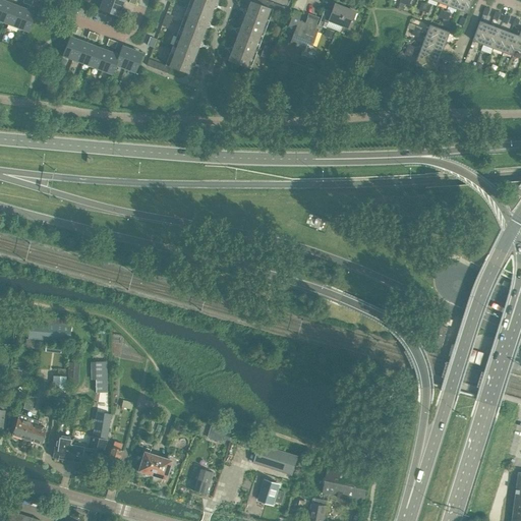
[(118,13),(121,7),(103,0),(99,10),(118,17),(120,14),(118,13)]
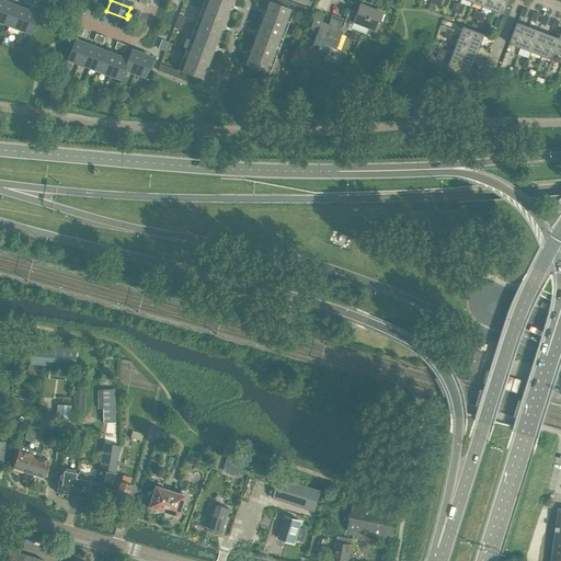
[(202,80),(220,32),(231,0),(207,0),(181,72),(160,64),(158,71),(181,80),(183,73),(202,80)]
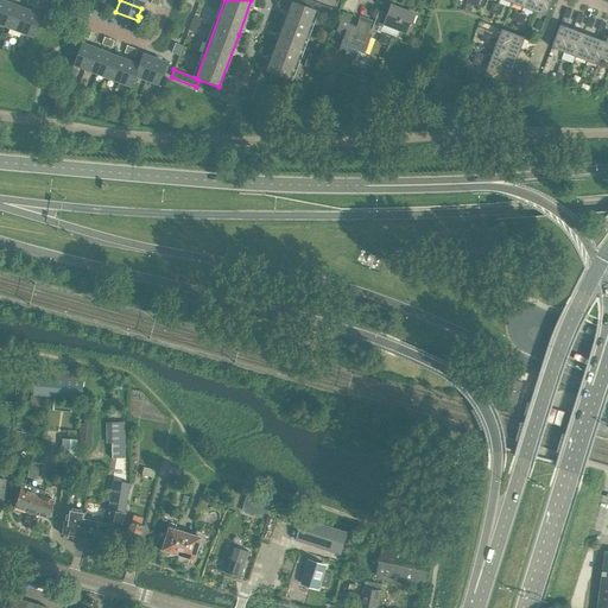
[(287,80),(314,11),(330,17),(334,10),(308,0),(296,0),(296,4),(291,2),(266,70),(287,80)]
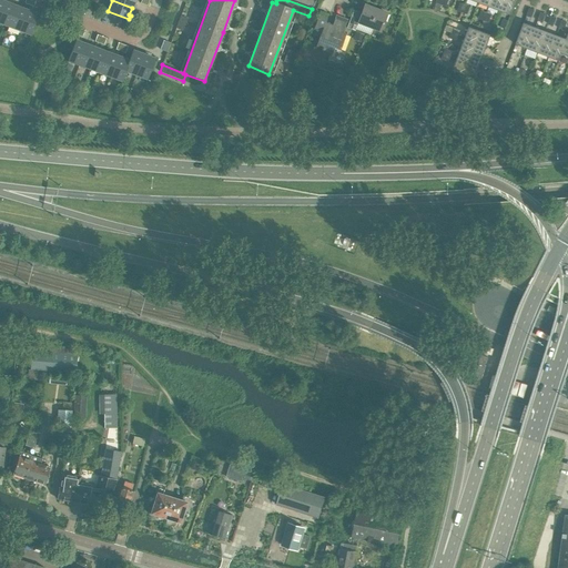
[(499,11),(503,0),(490,0),(488,7),(499,11)]
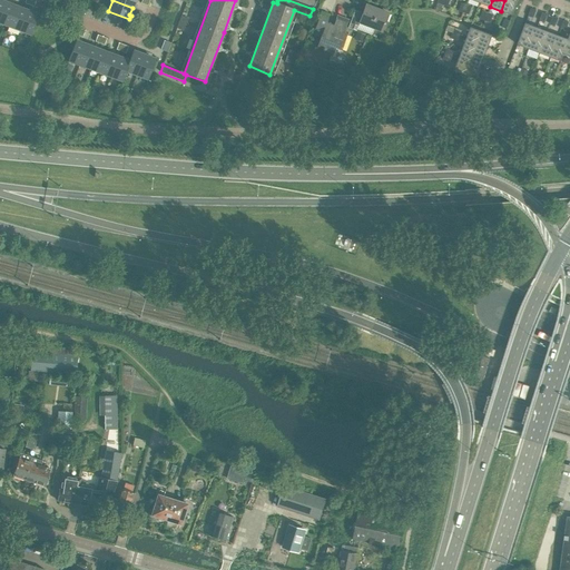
[(512,16),(517,0),(504,0),(501,11),(512,16)]
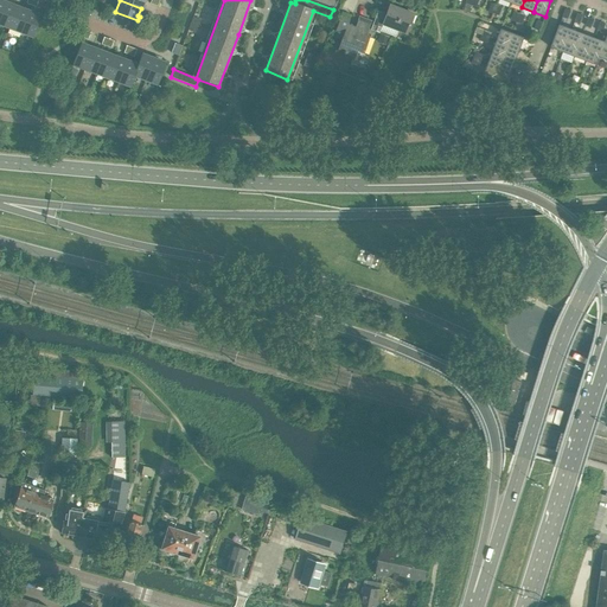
[(0,24),(10,29),(17,7),(10,4),(10,2),(6,1),(0,17),(0,24)]
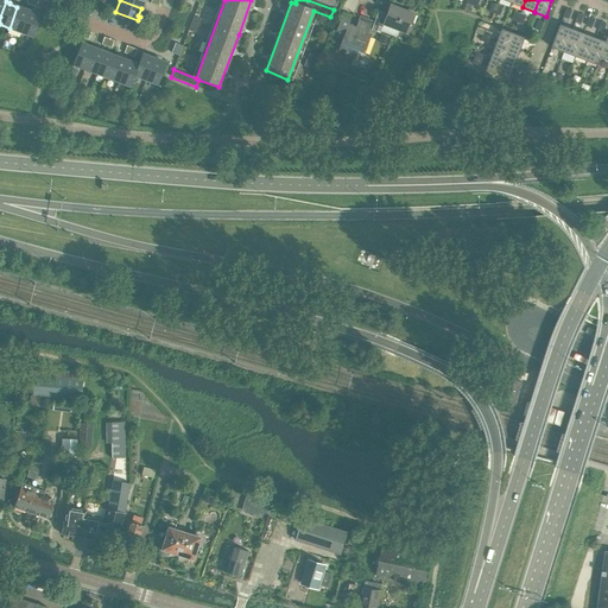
[(406,35),(415,14),(390,6),(386,14),(378,12),(371,31),(379,35),(382,25),(406,35)]
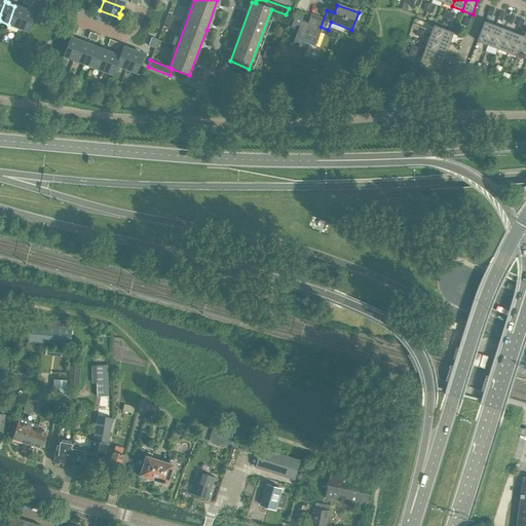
[(17,28),(25,8),(22,7),(22,8),(14,6),(8,25),(6,29),(15,33),(17,28)]
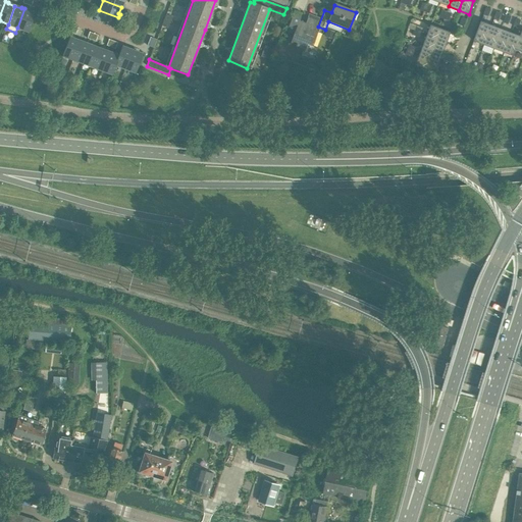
[(28,32),(35,13),(28,11),(28,10),(24,8),(17,28),(28,32)]
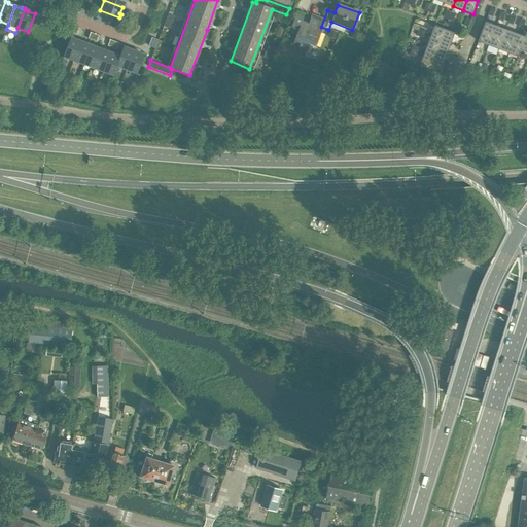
[(315,46),(320,32),(317,31),(321,22),(310,18),(308,24),(302,22),(303,18),(295,14),(289,31),(296,34),(292,44),(297,46),(296,47),(299,48),(300,46),(307,49),(309,44),(315,46)]
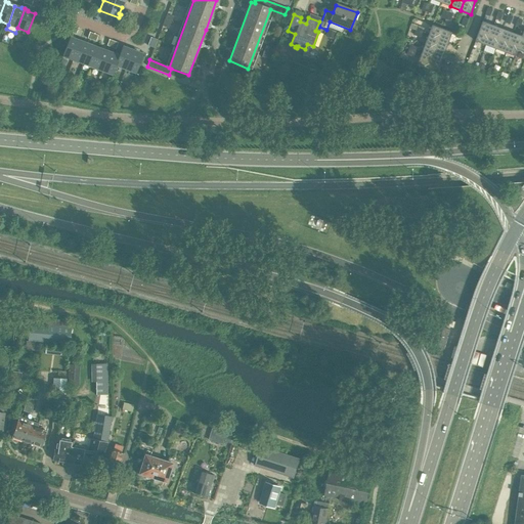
[(168,29),(172,17),(166,15),(162,26),(168,29)]
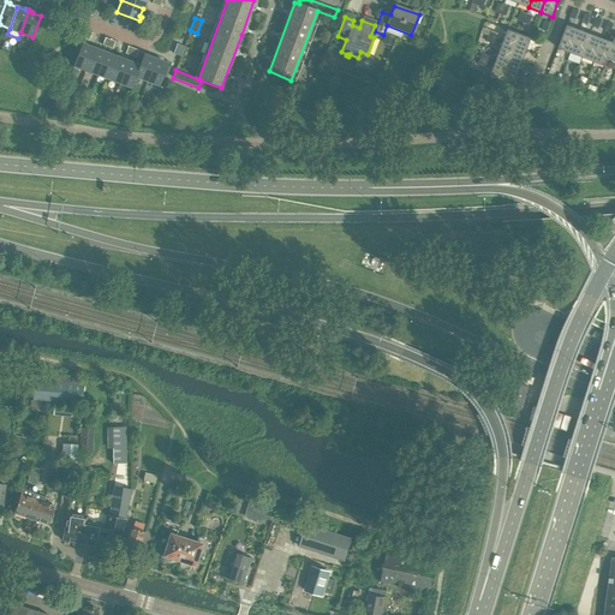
[(568,53),(578,29),(567,25),(557,48),(568,53)]
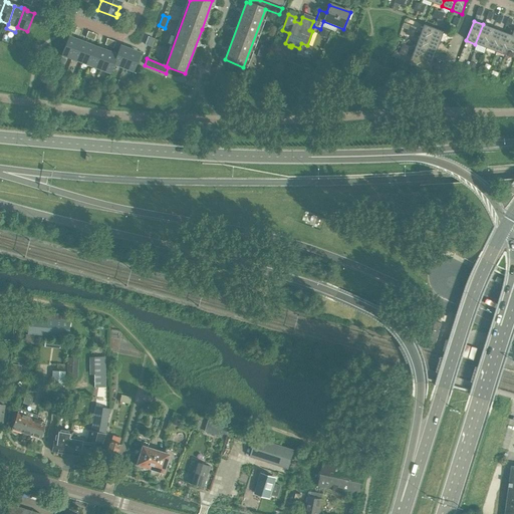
[(485,47),(493,28),(483,24),(475,44),(485,47)]
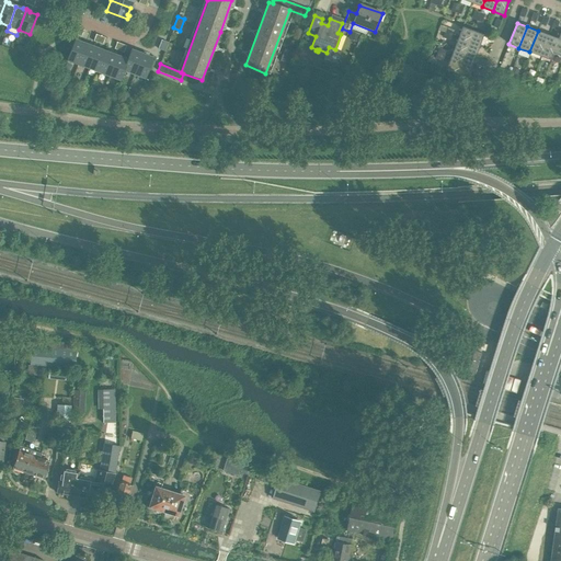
[(480,46),(484,35),(462,27),(458,38),(480,46)]
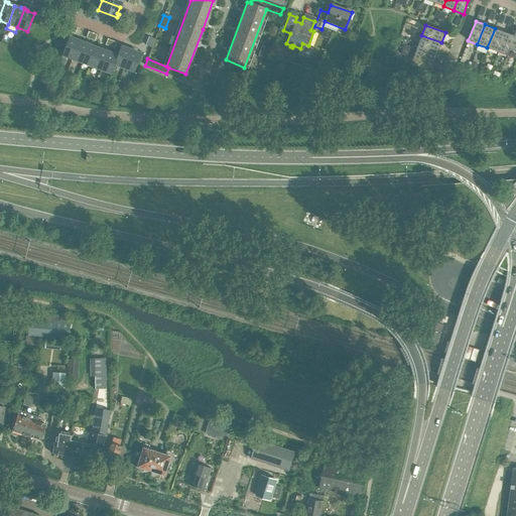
[(497,51),(504,31),(495,28),(487,47),(497,51)]
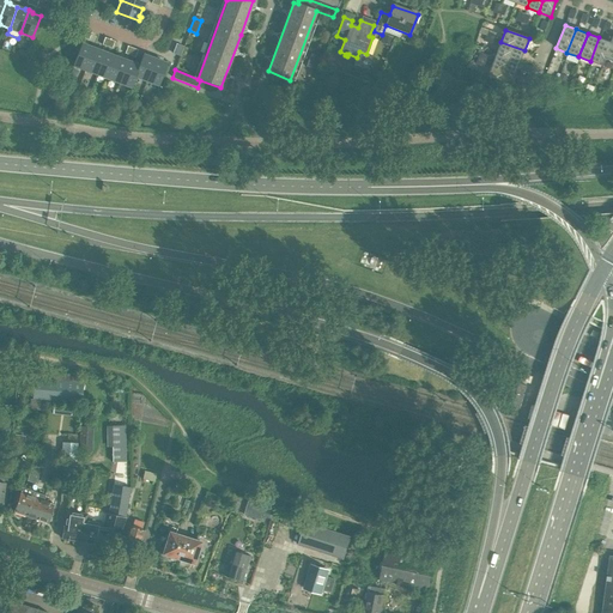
[(612,42),(611,42),(599,37),(590,61),(602,66),(606,59),(612,42)]
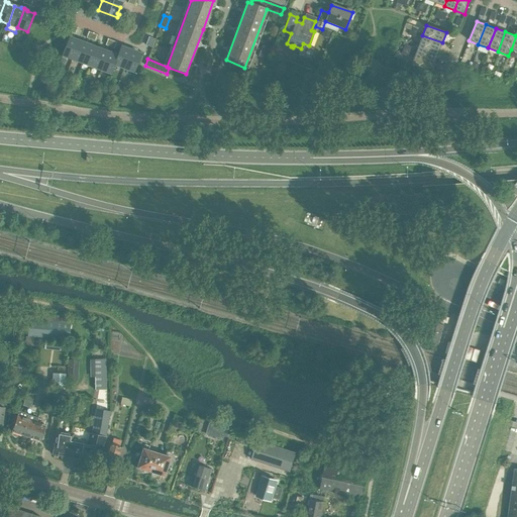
[(438,53),(442,42),(422,35),(419,45),(438,53)]
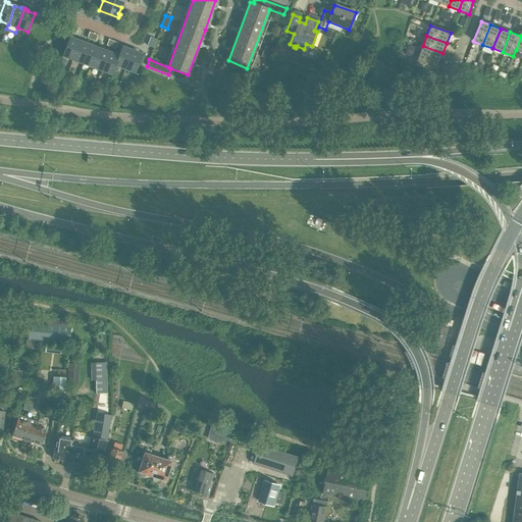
[(73,57),(80,42),(72,39),(73,38),(71,37),(69,37),(62,56),(72,59),(73,57)]
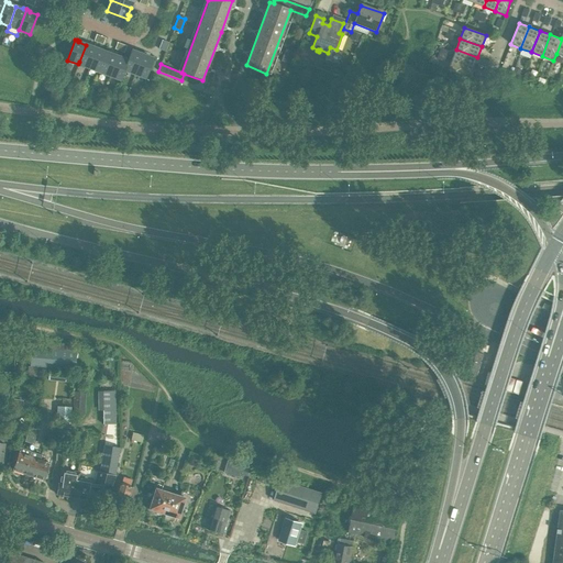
[(165,52),(168,43),(162,41),(158,50),(165,52)]
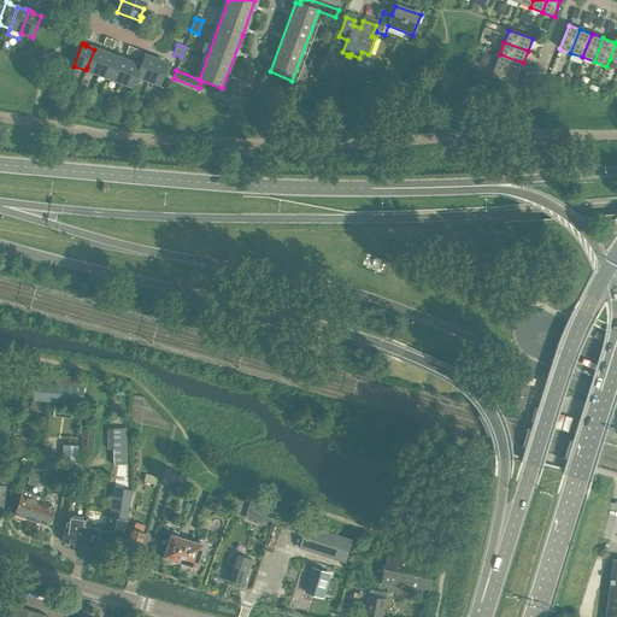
[(99,72),(106,52),(103,51),(101,52),(94,50),(87,68),(86,70),(98,75),(99,72)]
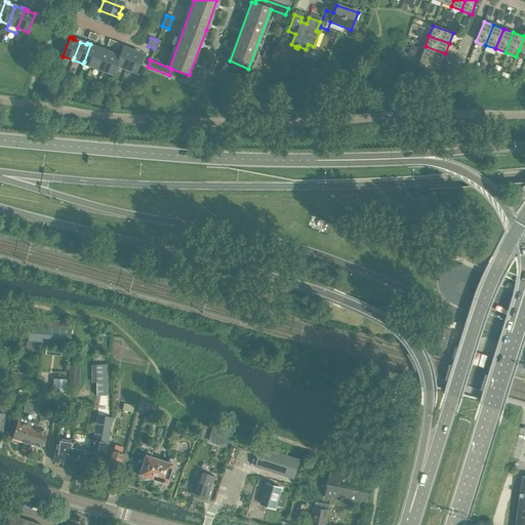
[(93,66),(99,49),(92,46),(93,45),(90,44),(84,62),(83,64),(92,68),(93,66)]
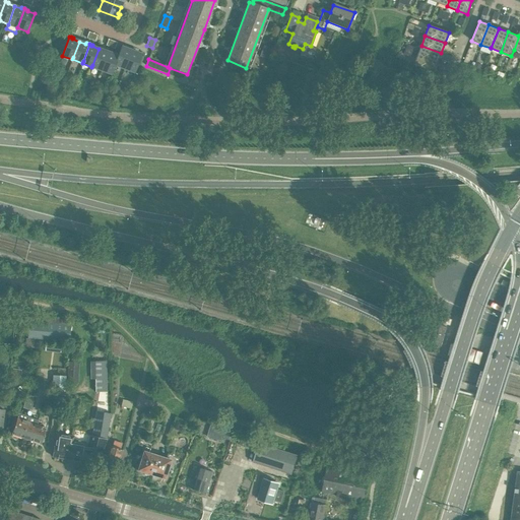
[(266,59),(270,48),(263,46),(259,56),(266,59)]
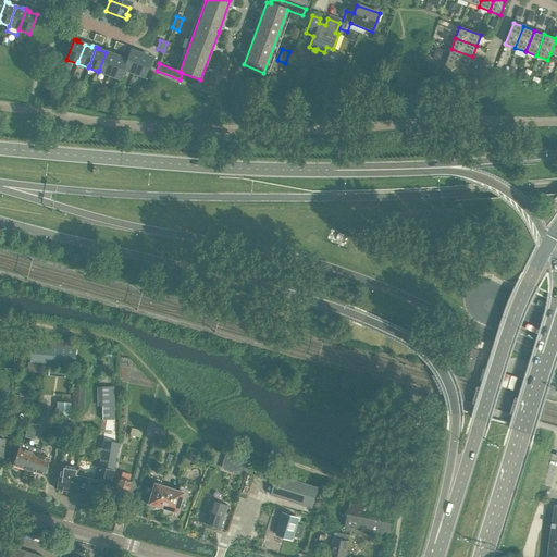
[(469,66),(472,57),(452,49),(447,59),(469,66)]
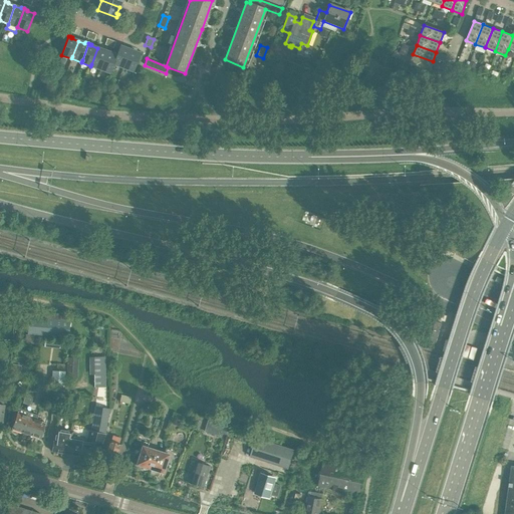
[(122,68),(130,49),(126,48),(126,49),(119,46),(116,55),(112,64),(113,65),(122,68)]
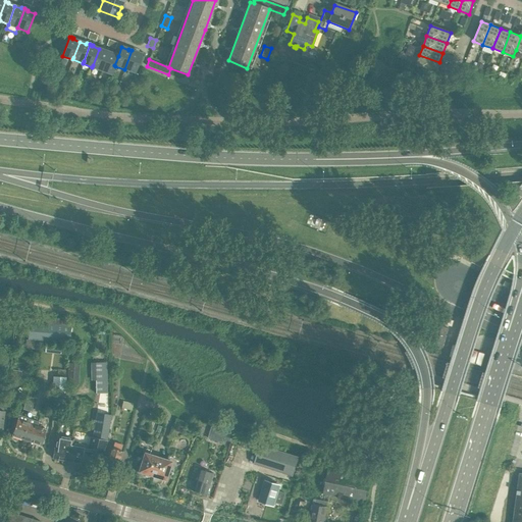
[(103,69),(109,51),(106,50),(105,51),(99,49),(93,65),(92,67),(102,70),(103,69)]
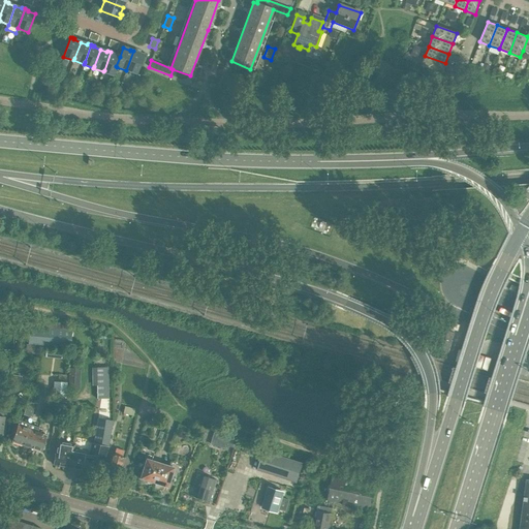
[(137,74),(144,55),(136,53),(136,52),(133,51),(126,70),(137,74)]
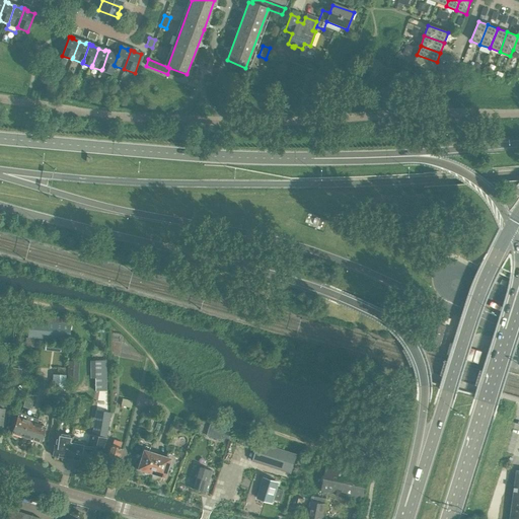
[(114,65),(118,56),(110,53),(112,52),(108,51),(102,69),(101,70),(112,74),(113,69),(115,66),(114,65)]
